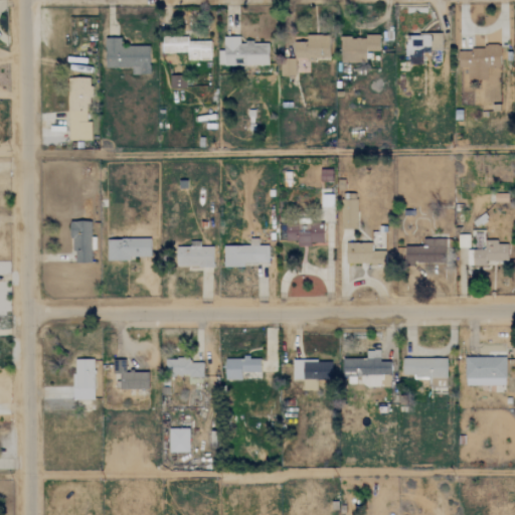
[(421,63),(420,51),(442,51),(441,34),(404,35),(405,64),(421,63)]
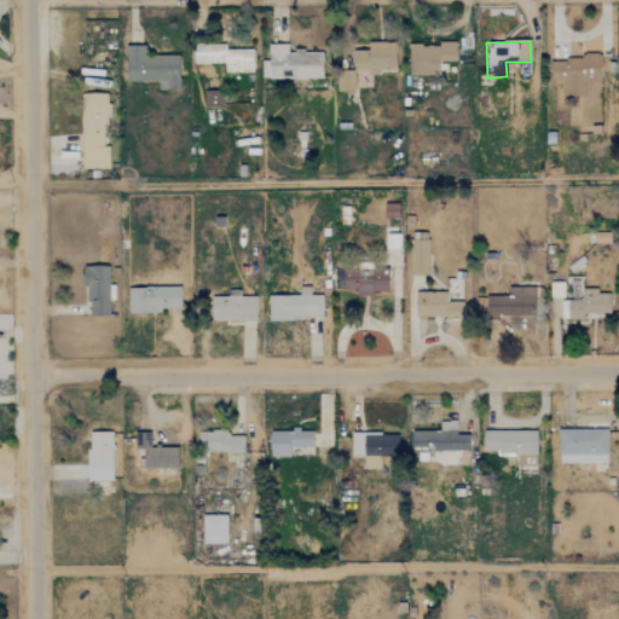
[(395,70),(395,42),(368,42),(368,50),(336,50),(336,92),(354,92),(354,70),(395,70)]
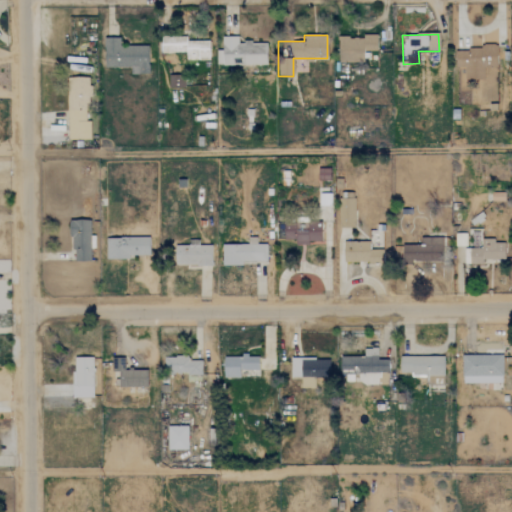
[(209,40),(187,41),(187,36),(160,37),(160,53),(185,52),(185,60),(209,60),(209,40)]
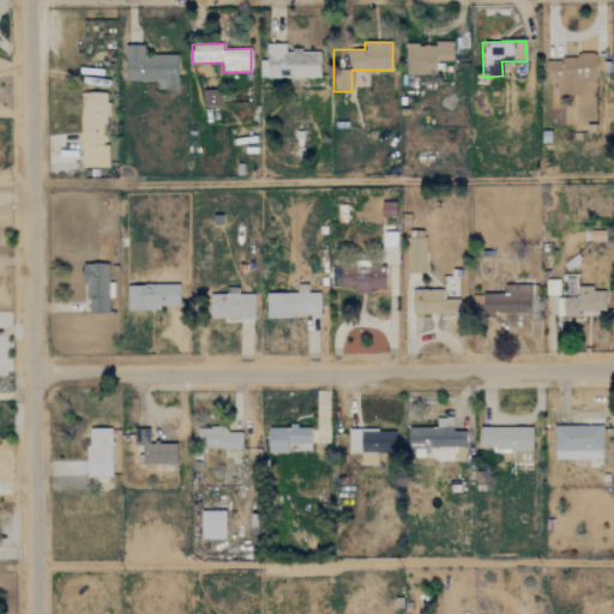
[(407,74),(435,74),(435,61),(452,61),(451,43),(407,44),(407,74)]
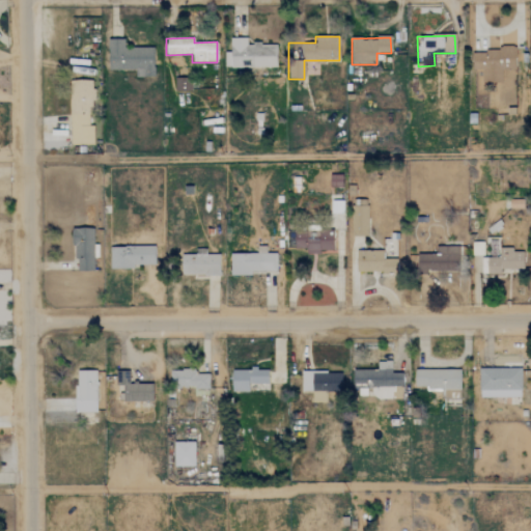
[(276,44),(247,44),(247,38),(230,38),(230,52),(224,52),(224,67),(276,66),(276,44)]
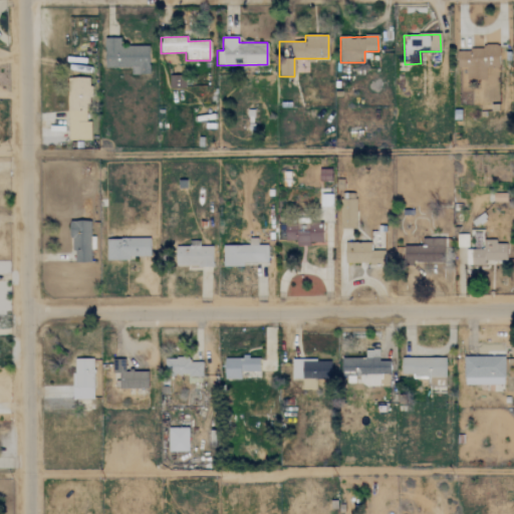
[(104,38),(104,67),(131,67),(131,74),(149,74),(149,45),(119,46),(119,38),(104,38)]
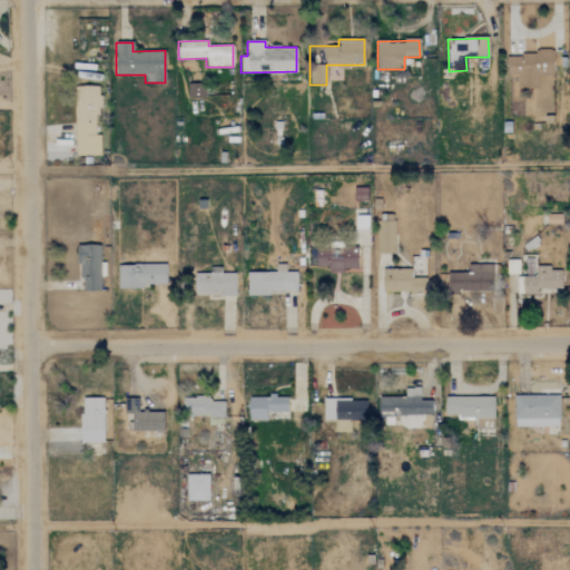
[(553,55),(507,52),(505,76),(517,76),(517,88),(538,89),(539,75),(553,75),(553,55)]
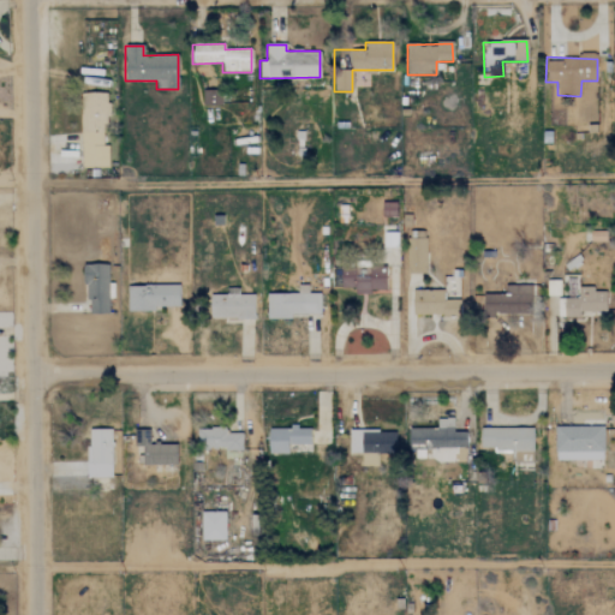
[(221,90),(202,90),(202,106),(221,105),(221,90)]
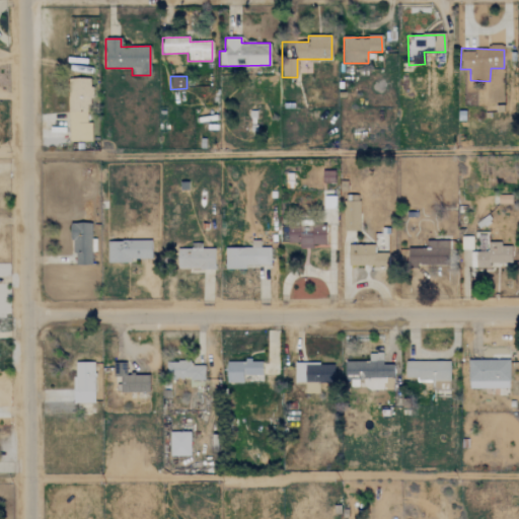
[(91,141),(91,123),(86,123),(86,112),(91,112),(90,78),(68,78),(68,142),(91,141)]
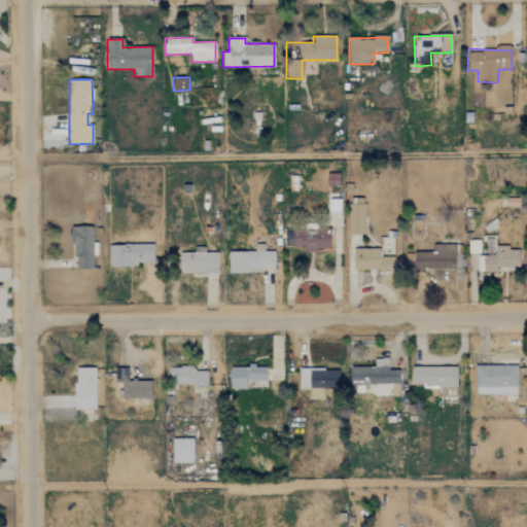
[(339,184),(339,173),(326,174),(327,185),(339,184)]
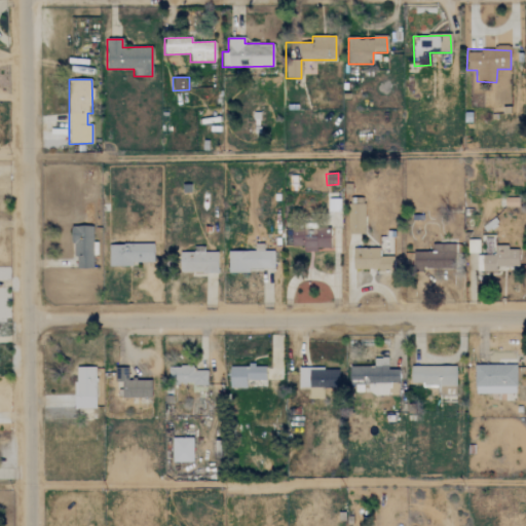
[(364,198),(348,197),(347,233),(364,234),(364,198)]
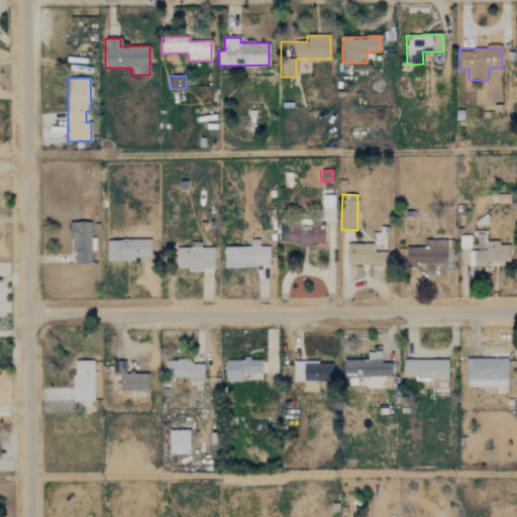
[(91,222),(72,222),(71,264),(91,265),(91,251),(95,251),(96,238),(91,238),(91,222)]
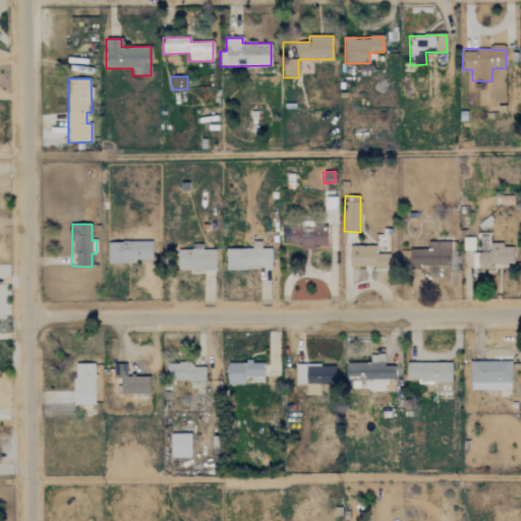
[(327,246),(327,225),(288,224),(288,243),(300,244),(300,249),(312,250),(312,245),(327,246)]
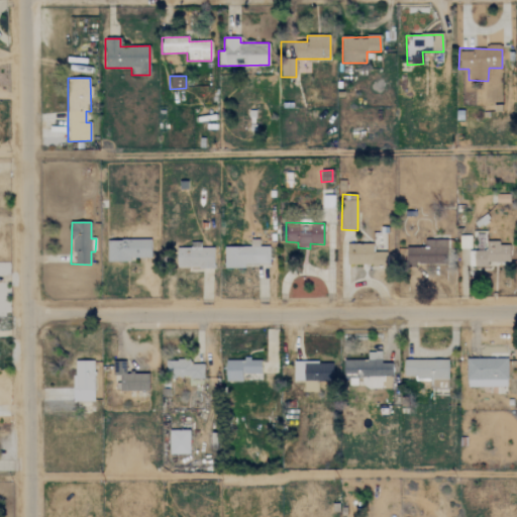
[(150,239),(106,240),(107,262),(129,262),(129,259),(150,257),(150,239)]
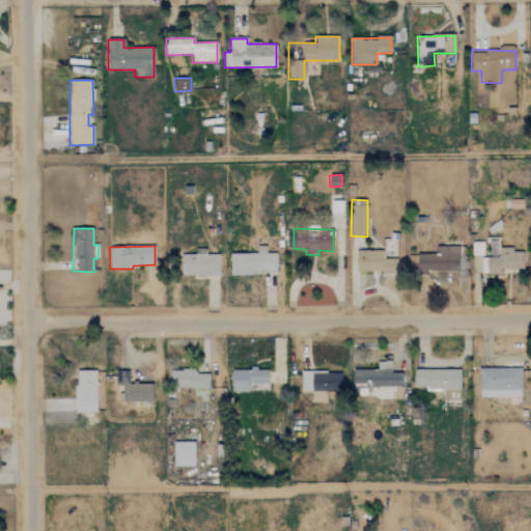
[(458,246),(436,247),(436,253),(417,254),(418,273),(458,271),(458,246)]
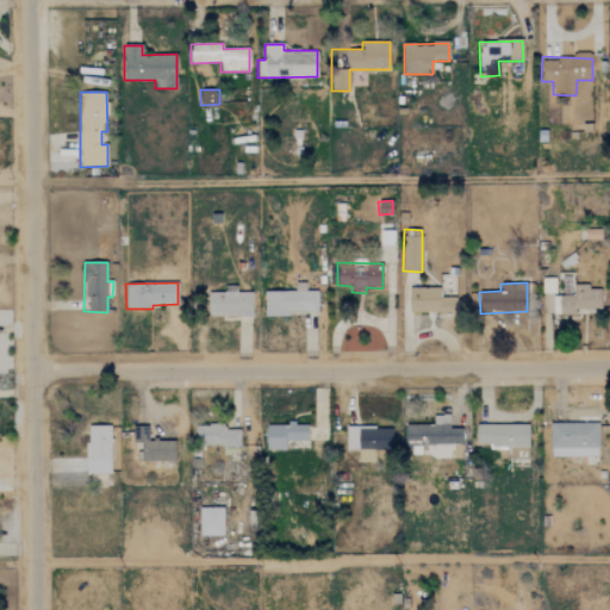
[(601,310),(601,288),(589,288),(589,285),(572,285),(572,296),(559,294),(559,315),(574,315),(574,310),(601,310)]
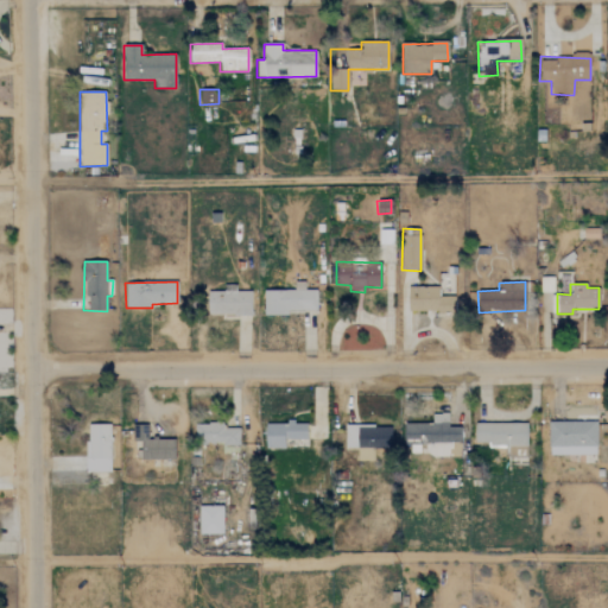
[(454,296),(439,297),(438,286),(406,286),(407,314),(454,312),(454,296)]
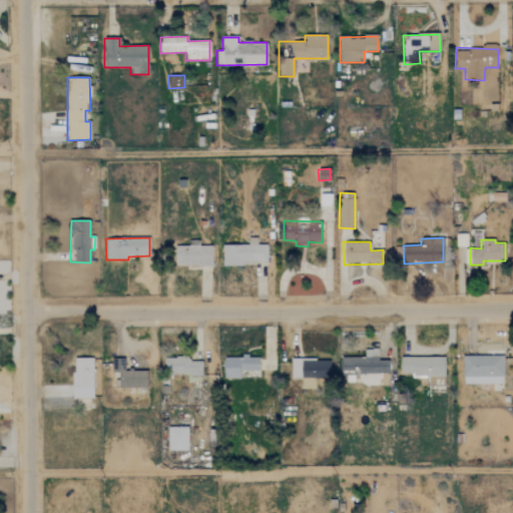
[(211,244),(174,246),(175,267),(211,266),(211,244)]
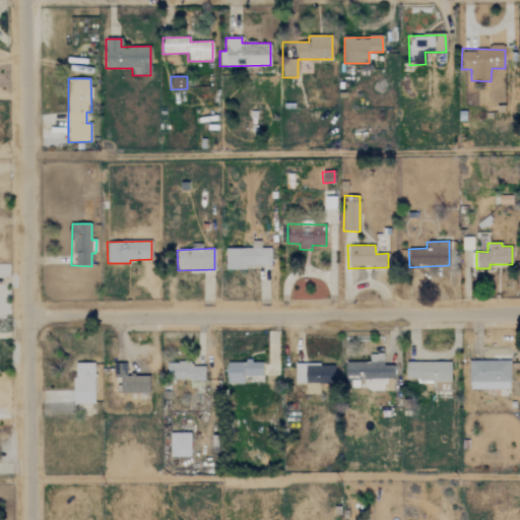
[(224,248),(225,268),(270,267),(270,248),(224,248)]
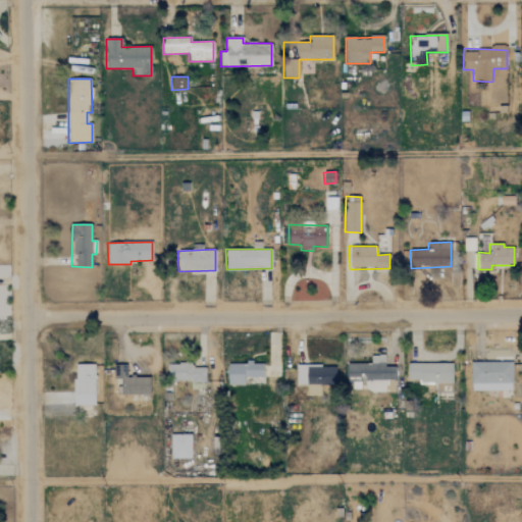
[(347,364),(347,382),(365,382),(365,393),(396,393),(396,366),(384,367),(384,356),(370,356),(370,364),(347,364)]
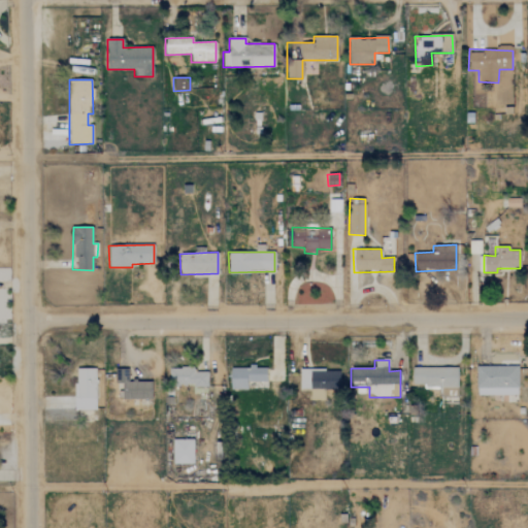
[(458,368),(413,366),(411,384),(424,385),(423,388),(439,389),(439,397),(457,398),(458,368)]
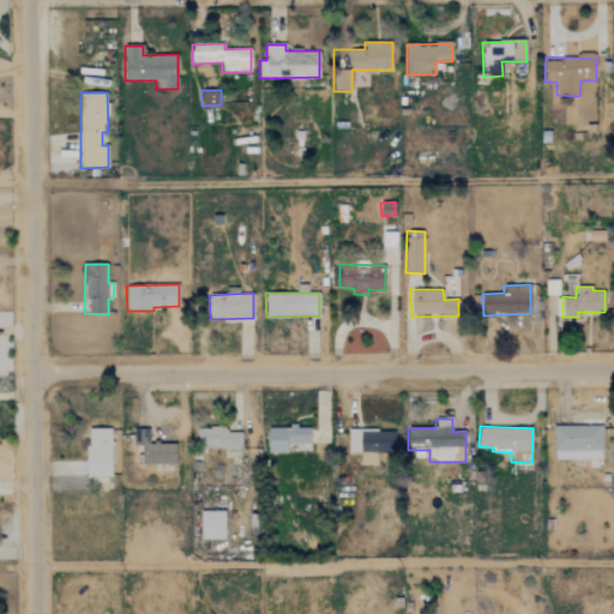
[(602,426),(553,426),(553,459),(602,459),(602,426)]
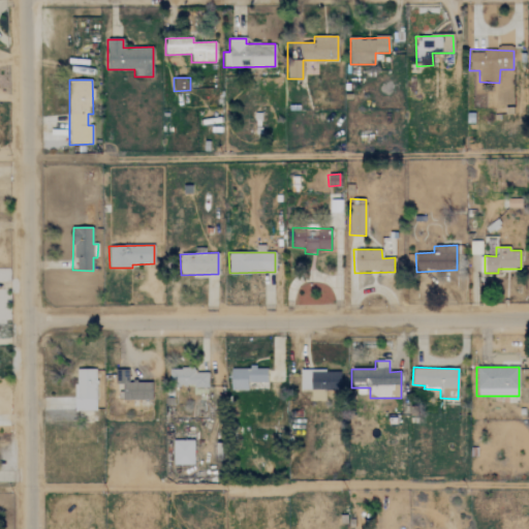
[(169,387),(208,386),(208,372),(193,373),(193,368),(168,369),(169,387)]
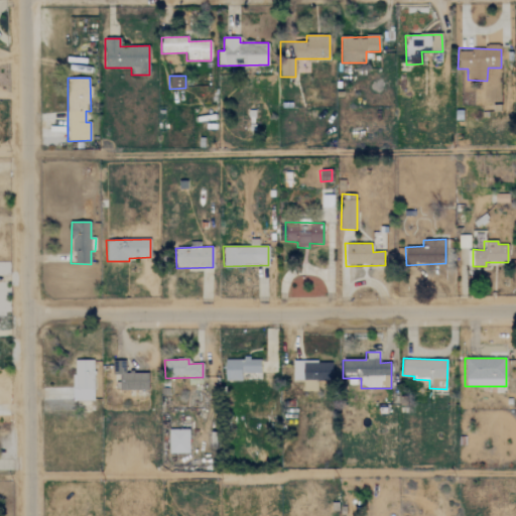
[(225,359),(225,379),(260,380),(260,359),(225,359)]
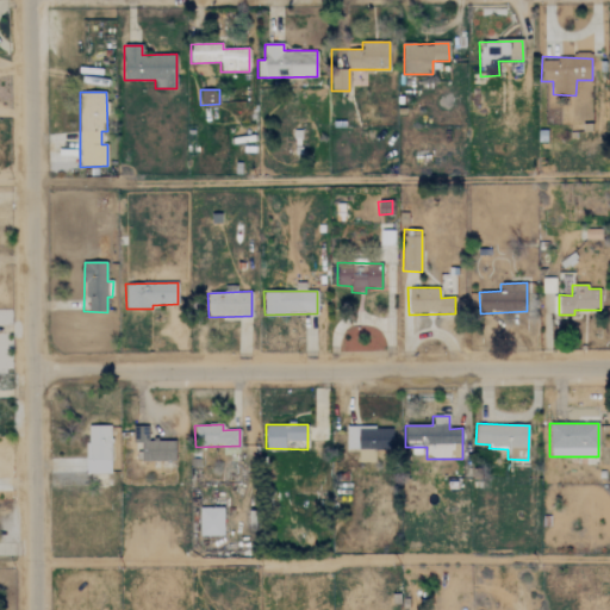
[(111,427),(86,427),(86,474),(111,474),(111,427)]
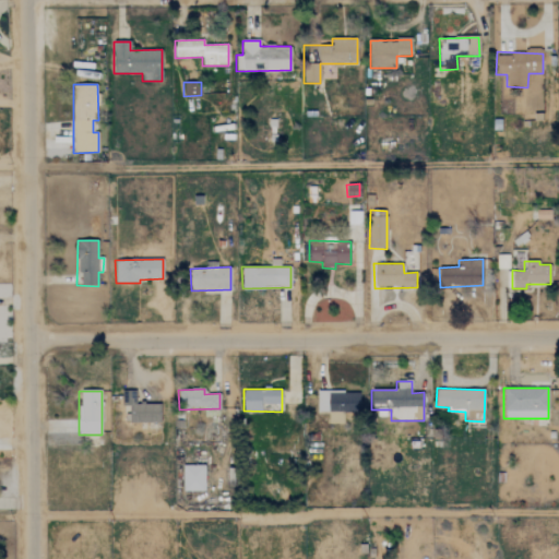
[(318,412),(328,412),(328,424),(343,424),(343,413),(359,413),(358,391),(317,392),(318,412)]
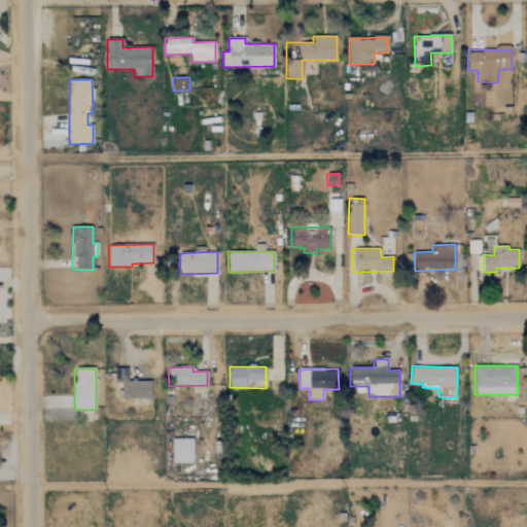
[(121,383),(121,398),(150,398),(150,381),(127,381),(128,371),(116,371),(115,383),(121,383)]
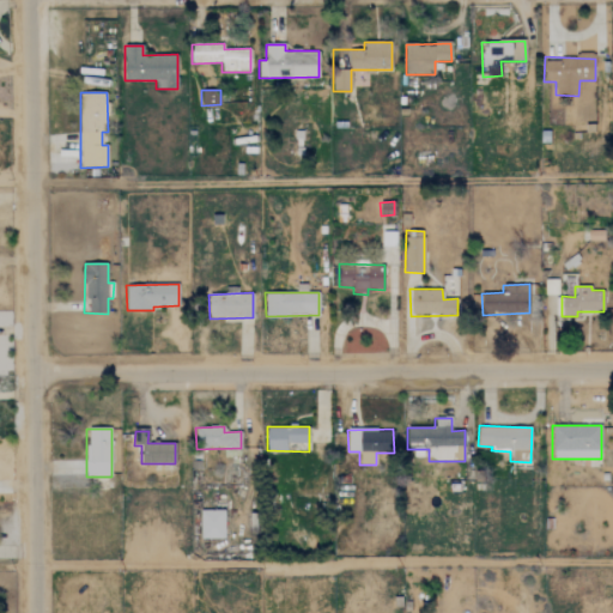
[(224,510),(200,511),(200,539),(224,539),(224,510)]
